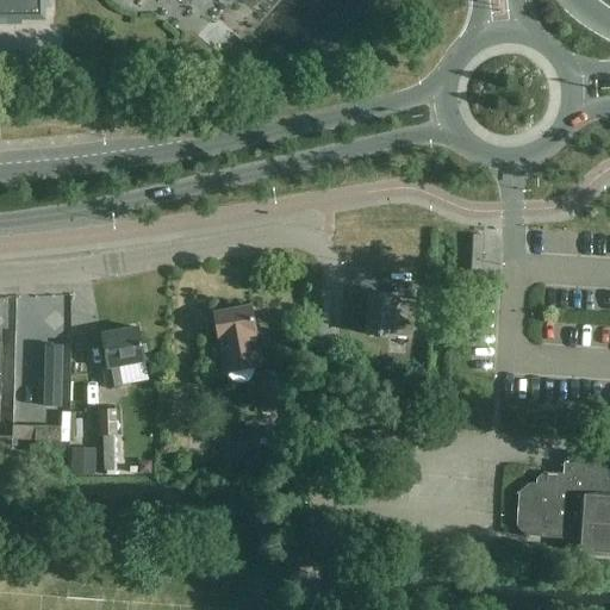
[(0,0),(0,24),(23,24),(23,20),(63,20),(63,19),(45,19),(45,10),(48,10),(48,0),(0,0)]
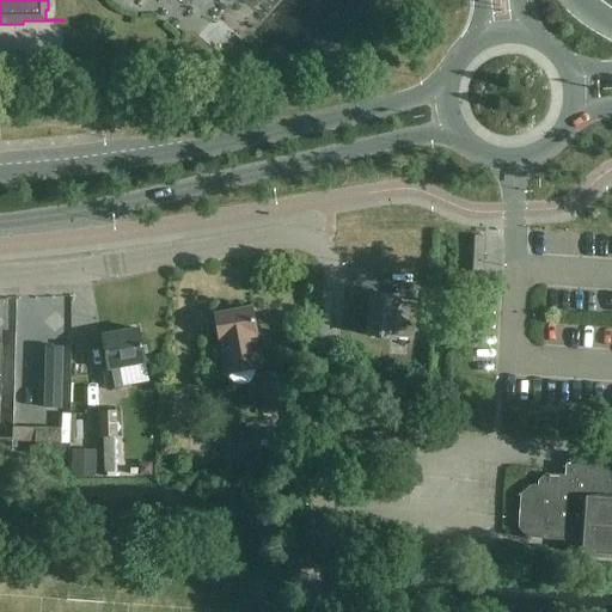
[(472,275),(484,276),(485,239),(473,238),(472,275)]
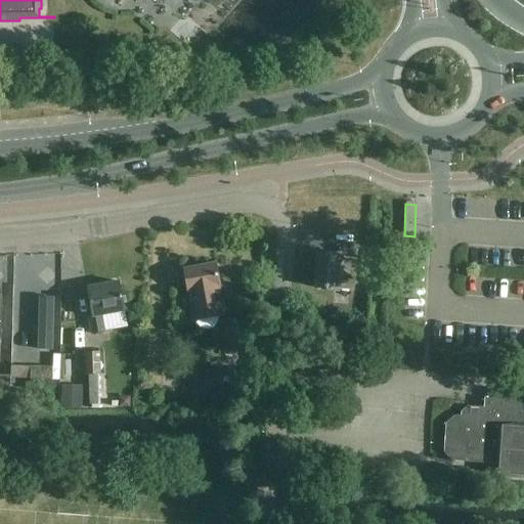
[(315,289),(355,291),(358,250),(340,248),(340,253),(318,252),(315,289)]
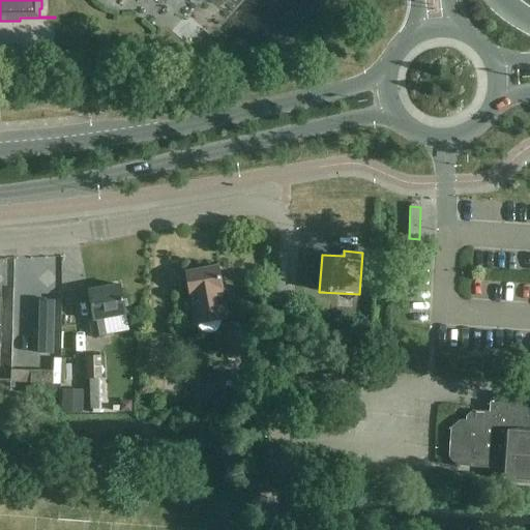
[(218,267),(187,272),(190,294),(193,294),(198,323),(226,319),(221,289),(222,289),(218,267)]
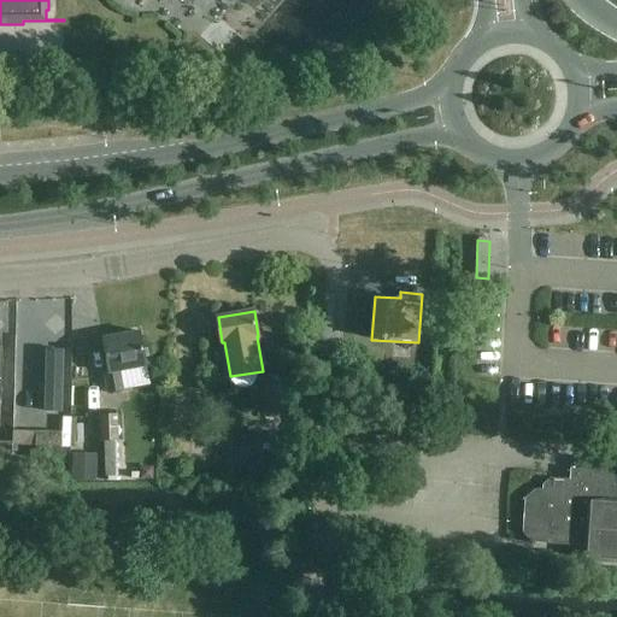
[(122,372),(148,366),(141,331),(104,339),(110,372),(104,374),(107,394),(113,394),(113,397),(124,395),(124,392),(125,392),(122,372)]
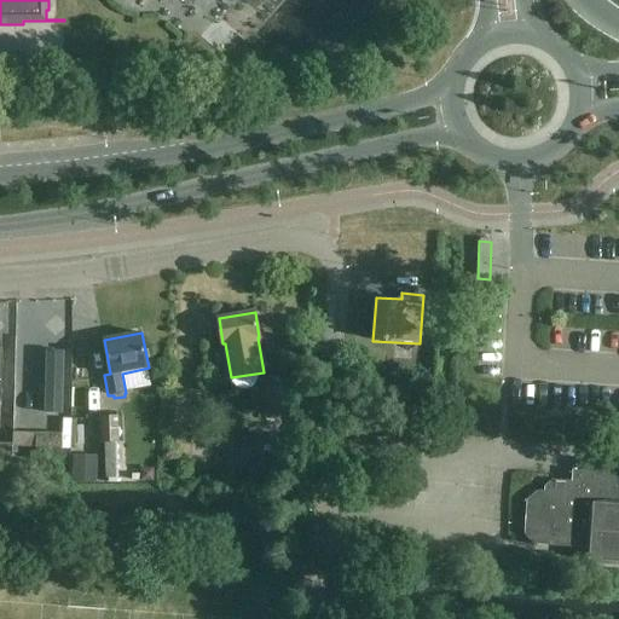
[(64,350),(47,350),(46,411),(63,411),(64,350)]
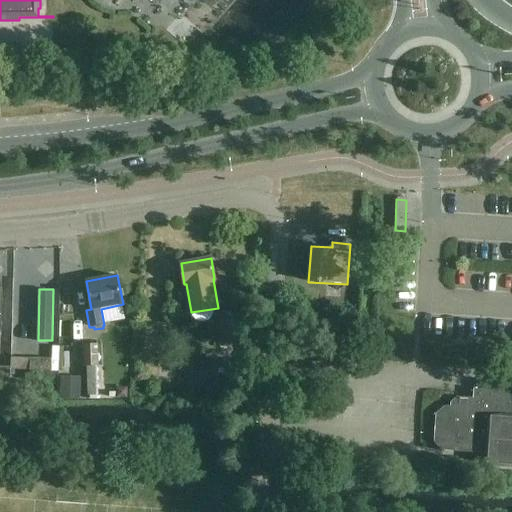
[(242,309),(216,314),(221,344),(247,339),(242,309)]
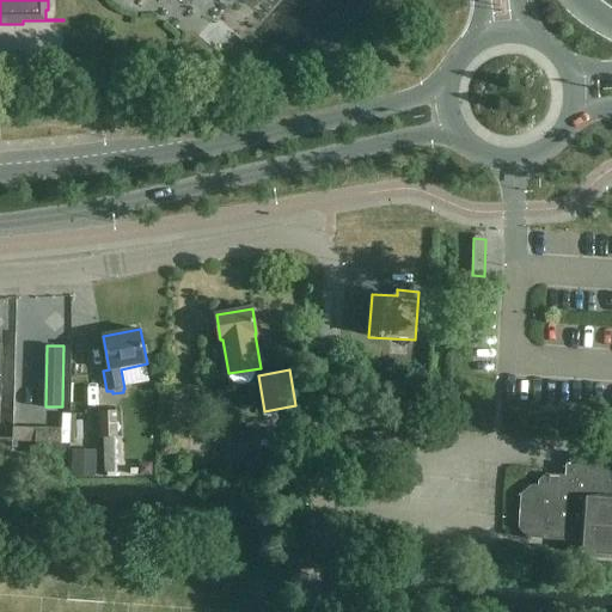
[(117,439),(117,411),(101,411),(101,439),(117,439)]
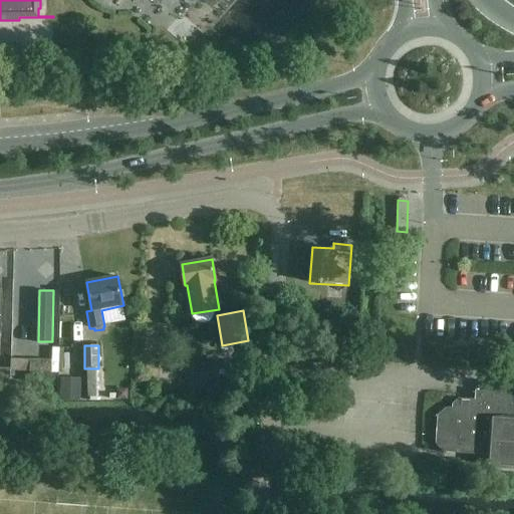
[(15,372),(30,372),(52,372),(59,372),(59,347),(53,347),(52,347),(52,351),(52,359),(30,359),(11,358),(11,368),(11,371),(15,372)]
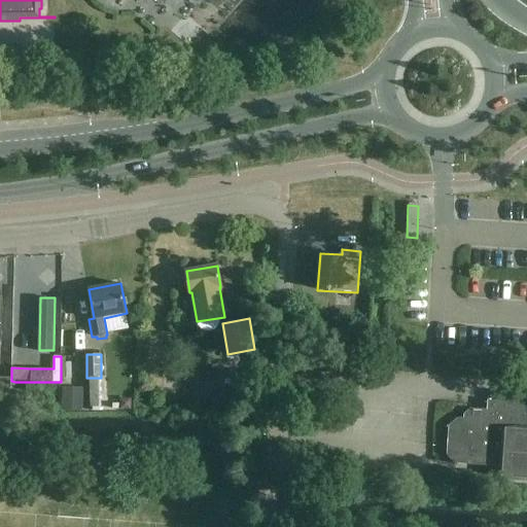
[(11,378),(4,378),(0,377),(0,390),(11,391),(11,381),(11,378)]
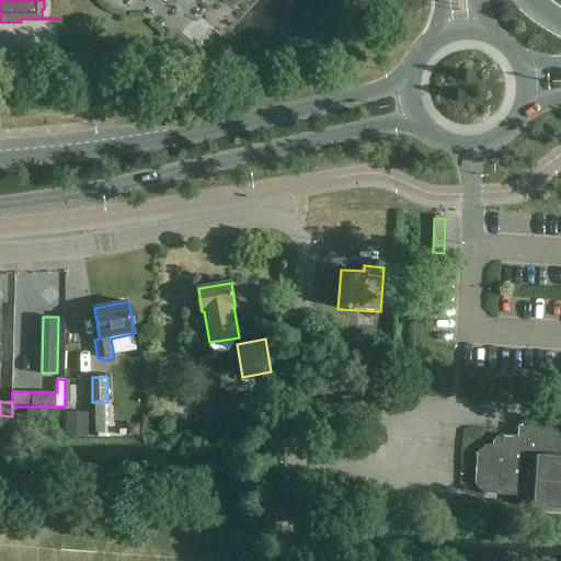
[(92,401),(80,401),(81,424),(93,423),(92,401)]
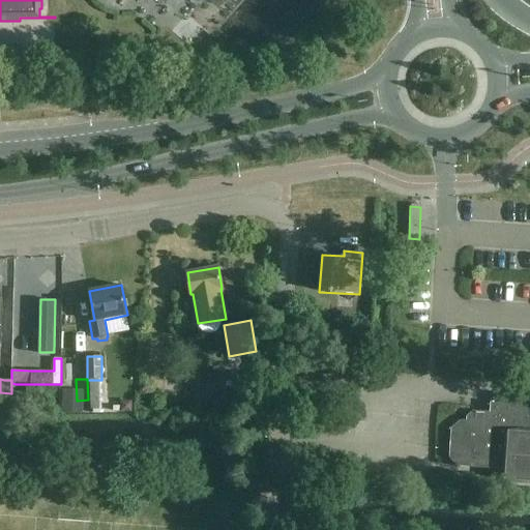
[(529,405),(492,403),(493,392),(492,392),(490,413),(474,412),(468,417),(467,421),(452,420),(448,466),(505,470),(516,481),(529,481),(529,405)]
